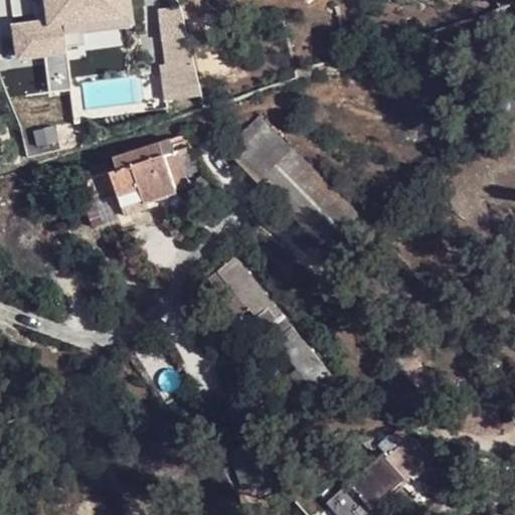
[(65,37),(135,28),(131,0),(38,0),(41,22),(11,25),(16,64),(44,60),(48,95),(72,92),(65,37)]
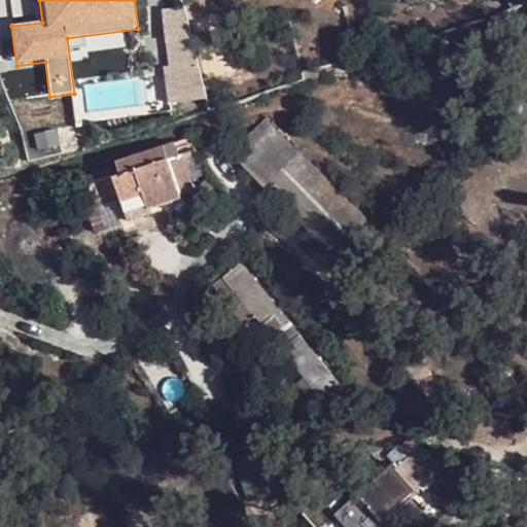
[(184,4),(154,12),(178,106),(208,98),(184,4)]
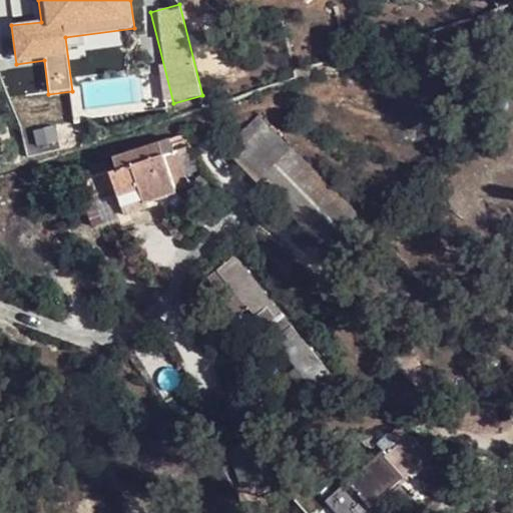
[(223,149),(303,231),(339,195),(260,114),(223,149)]
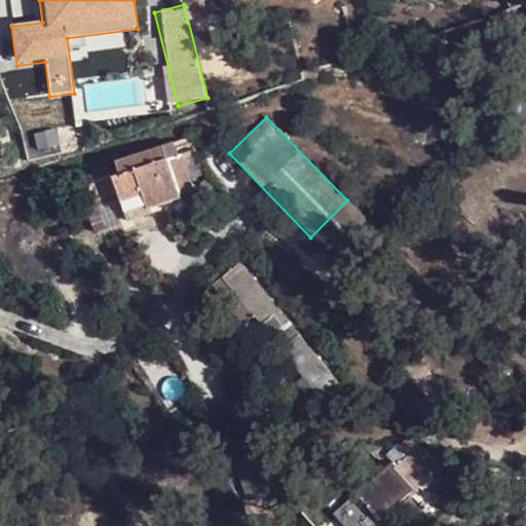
[(89,199),(89,202),(109,197),(110,201),(117,199),(125,220),(183,199),(163,149),(116,165),(117,171),(92,180),(91,190),(94,197),(89,199)]
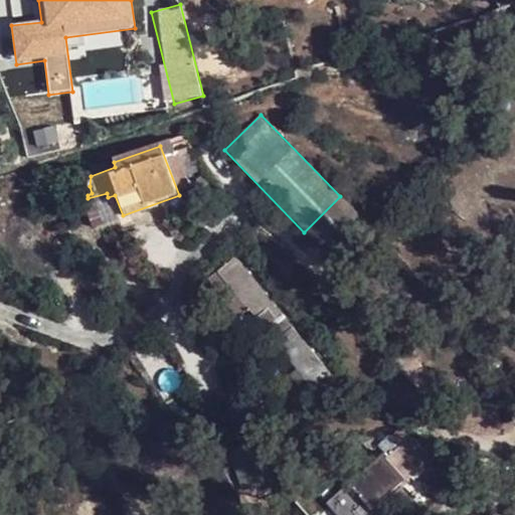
[(216,273),(312,393),(328,378),(232,260),(216,273)]
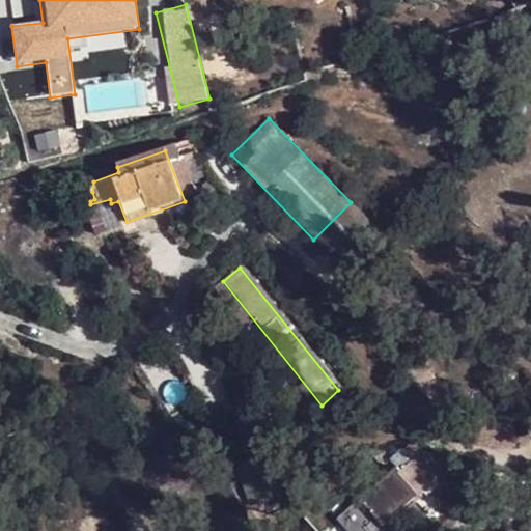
[(242,469),(254,503),(280,493),(273,475),(274,474),(268,458),(242,469)]
